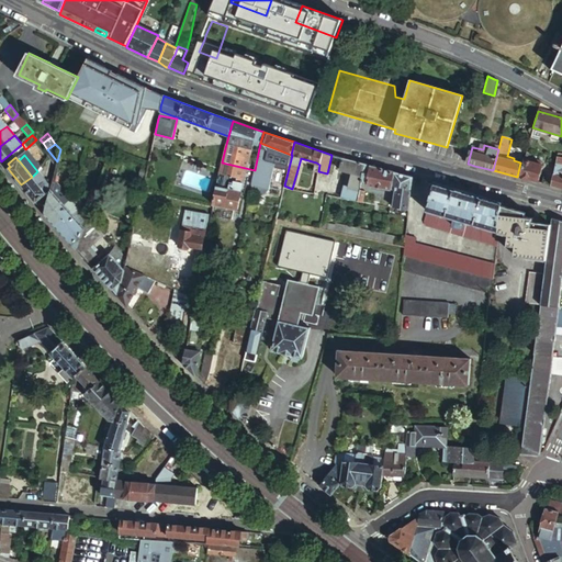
[(553,175),(551,186),(561,189),(561,188),(561,158),(557,157),(553,175)]
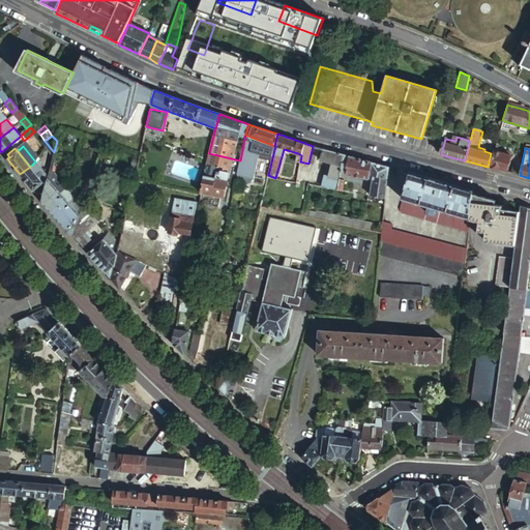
[(341,171),(345,154),(331,151),(323,149),(320,159),(332,164),(329,176),(324,175),(322,185),(336,188),(341,171)]
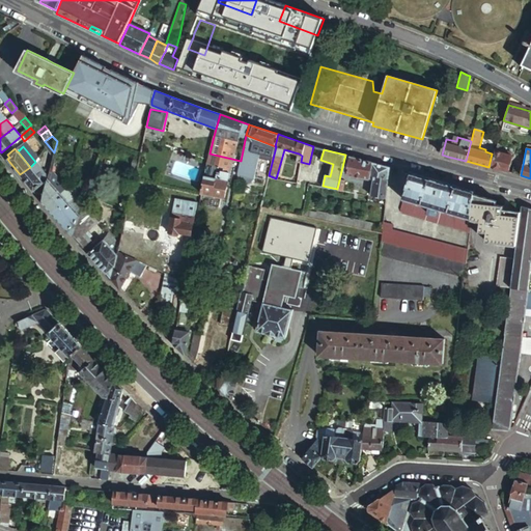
[(241,161),(238,171),(238,174),(246,176),(254,178),(259,154),(243,150),(241,161)]
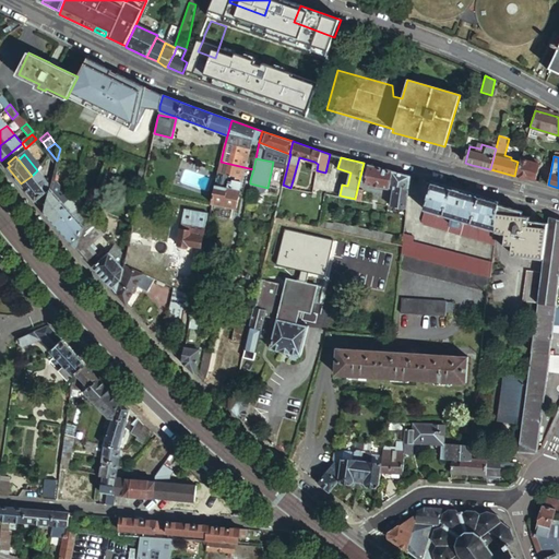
[(538,165),(521,161),(516,177),(524,178),(535,181),(539,165),(538,165)]
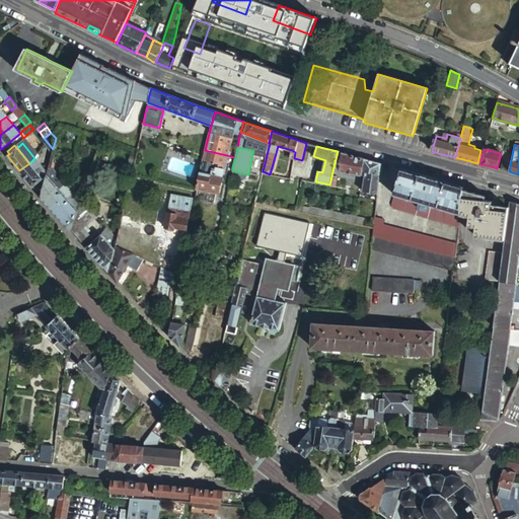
[(226,165),(232,167),(235,157),(205,150),(202,162),(200,172),(223,178),(226,165)]
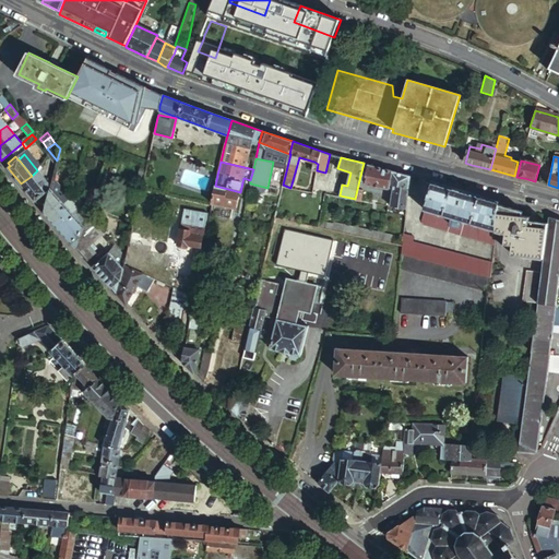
[(366,164),(364,163),(359,180),(365,181),(365,185),(394,190),(391,206),(395,207),(406,210),(411,176),(389,170),(366,164)]
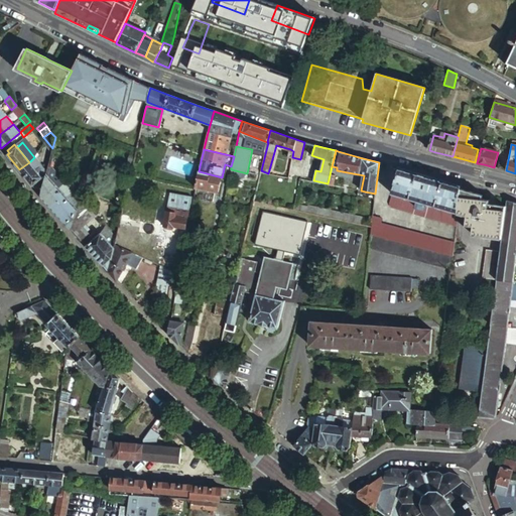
[(44,180),(46,171),(34,157),(29,162),(42,177),(44,180)]
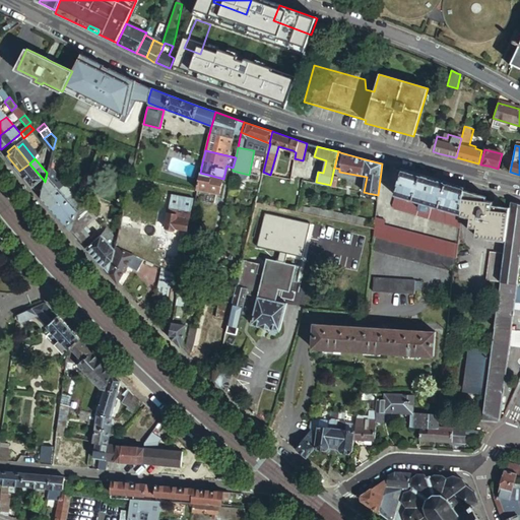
[(501,170),(510,172),(512,161),(503,158),(501,170)]
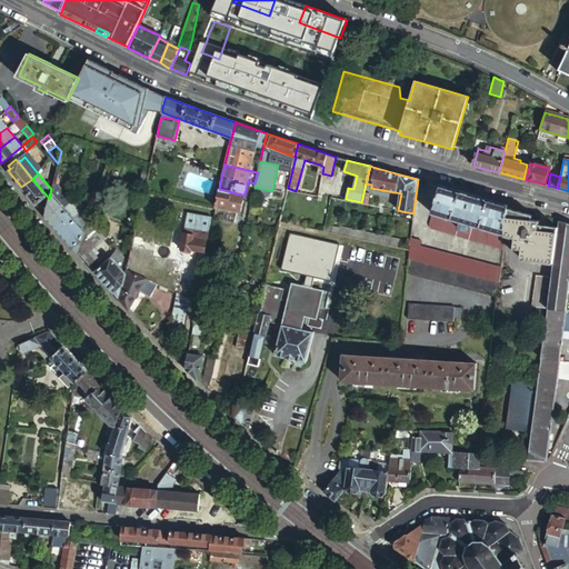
[(47,196),(32,179),(21,187),(31,199),(37,205),(47,196)]
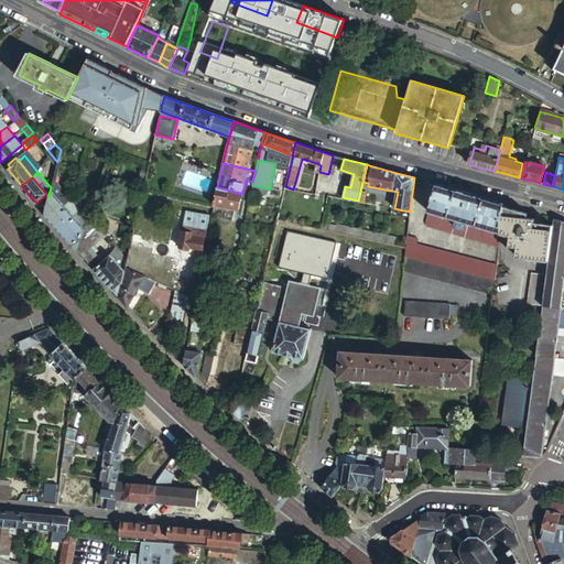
[(53,180),(51,187),(49,197),(44,213),(50,218),(54,224),(62,218),(56,212),(63,206),(54,195),(61,188),(53,180)]
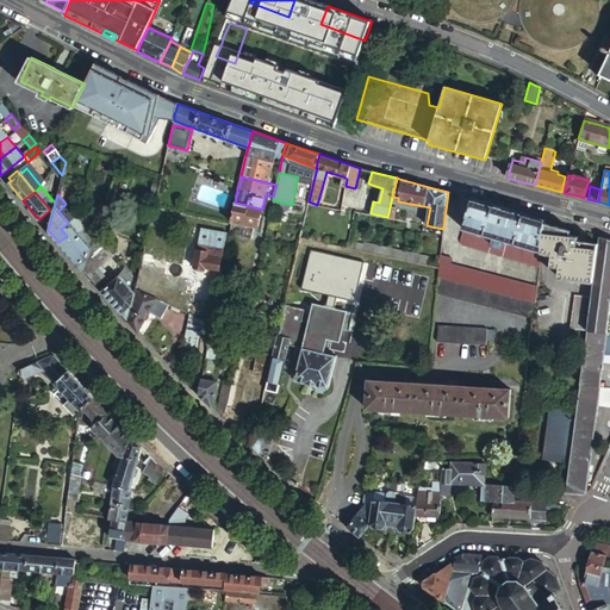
[(545,223),(546,221),(511,211),(472,199),(460,240),(464,246),(540,267),(541,257),(541,251),(545,223)]
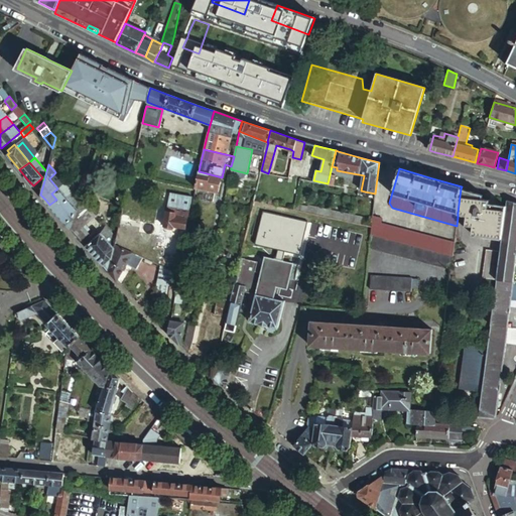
[(199,171),(196,187),(218,192),(222,177),(199,171)]
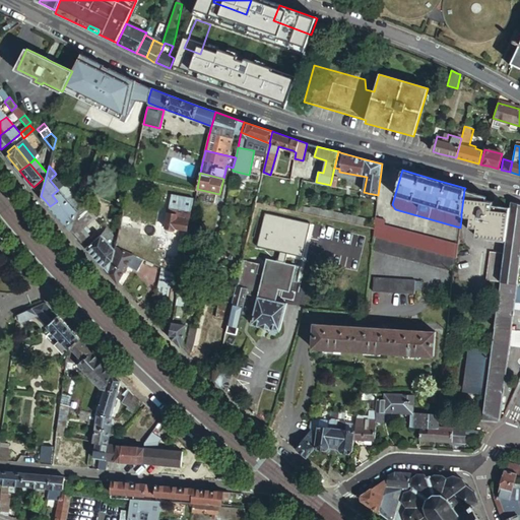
[(61,180),(56,174),(50,180),(58,190),(65,184),(61,180)]
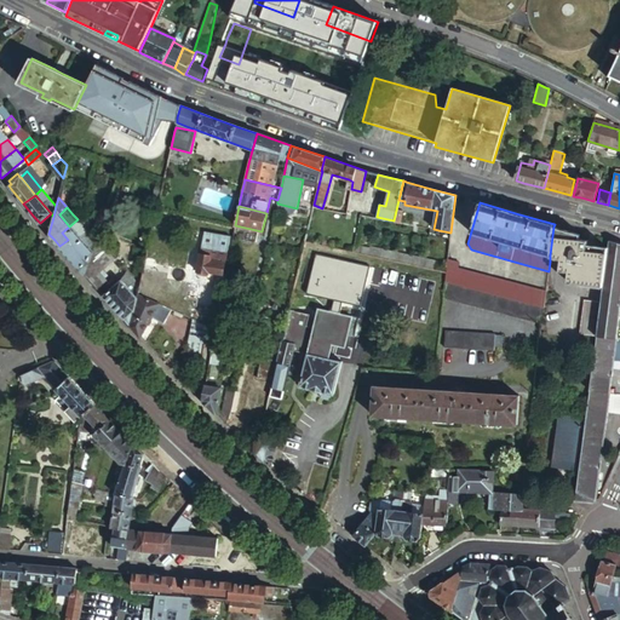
[(199,219),(158,210),(156,218),(196,227),(199,219)]
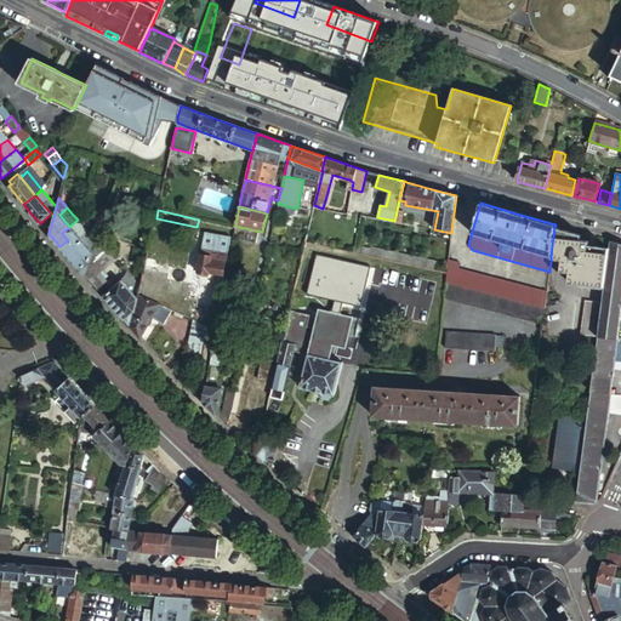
[(49,234),(53,217),(51,214),(40,223),(49,234)]
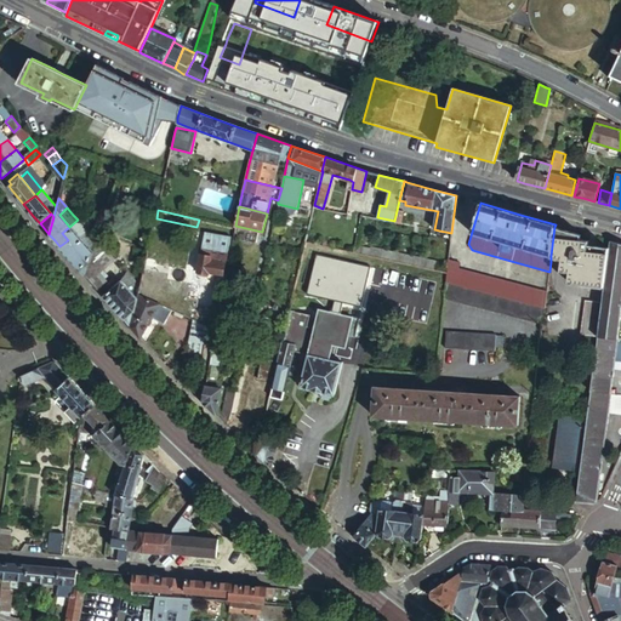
[(80,238),(89,231),(87,231),(83,226),(78,220),(69,227),(62,233),(68,240),(60,246),(69,257),(77,250),(73,245),(80,238)]
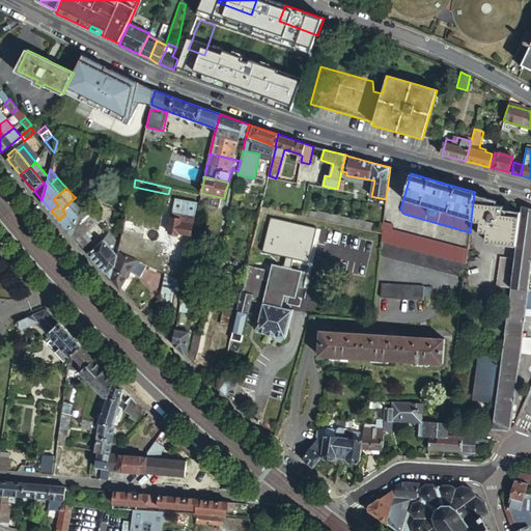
[(199,206),(201,194),(193,192),(191,205),(199,206)]
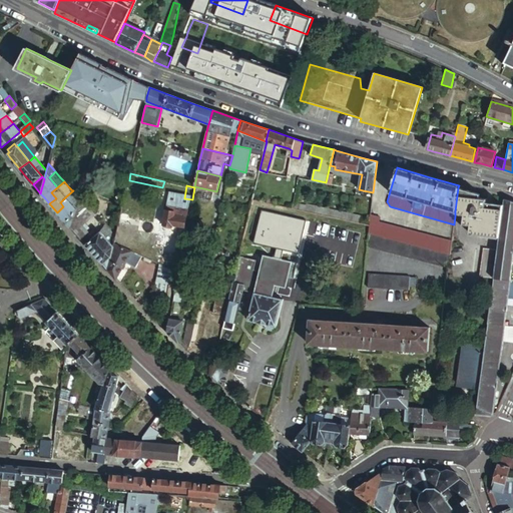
[(480,194),(458,187),(455,211),(464,214),(463,223),(470,224),(470,233),(499,236),(503,205),(486,202),(486,198),(480,197),(480,194)]
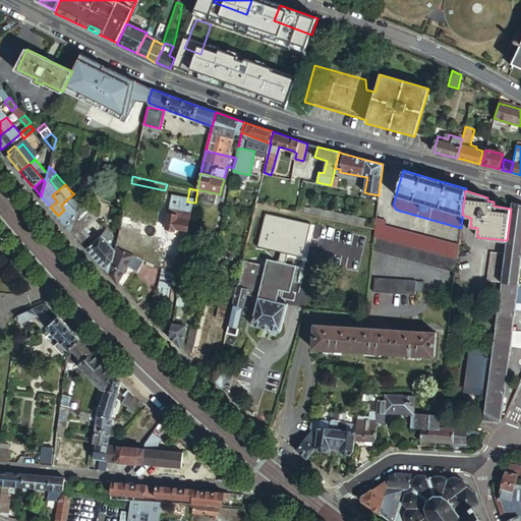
[(77,212),(81,201),(74,193),(67,199),(77,212)]
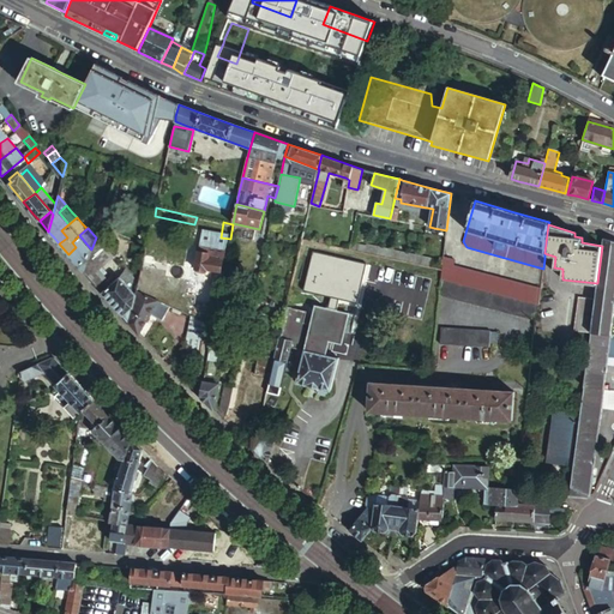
[(74,262),(84,272),(91,250),(79,235),(72,242),(76,247),(68,254),(74,262)]
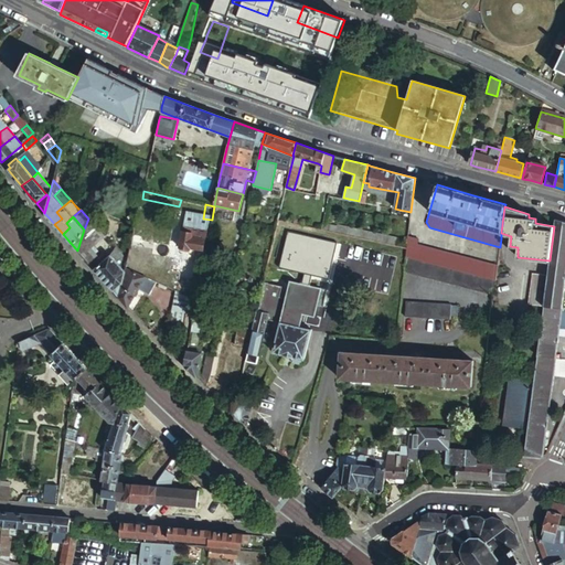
[(209,236),(212,220),(203,219),(200,217),(200,219),(199,227),(192,226),(184,224),(180,247),(182,247),(181,249),(189,252),(189,249),(191,249),(191,247),(203,251),(205,235),(209,236)]
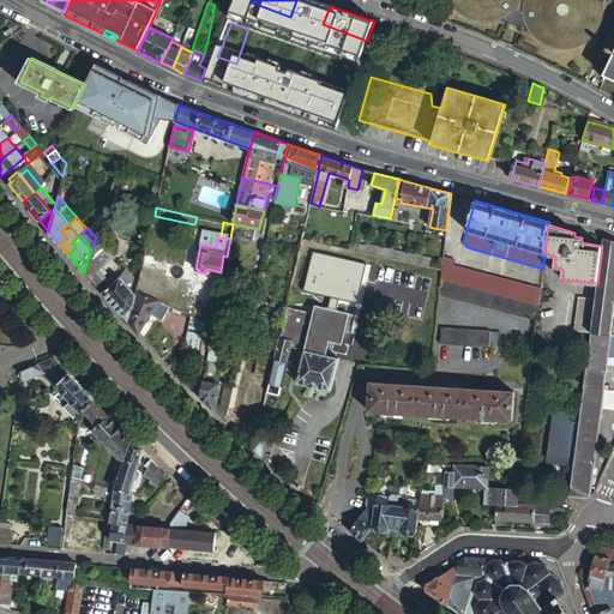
[(84,272),(96,286),(104,277),(97,269),(113,257),(96,238),(91,250),(84,272)]
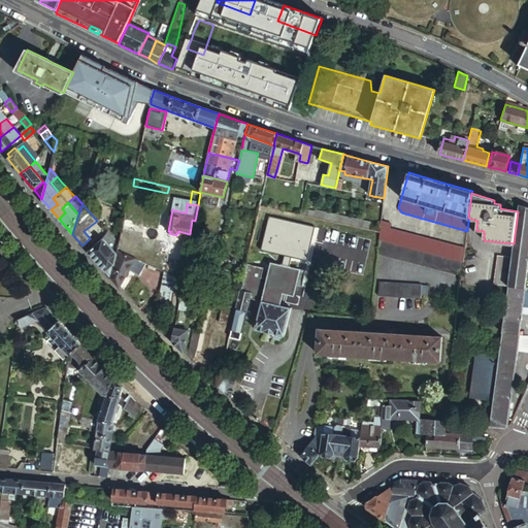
[(527,335),(519,334),(521,315),(527,316),(527,288),(525,288),(527,262),(527,206),(527,207),(519,204),(518,211),(514,243),(512,258),(510,267),(508,286),(501,342),(499,356),(493,401),(490,426),(505,428),(507,426),(516,360),(517,351),(527,352),(527,335)]
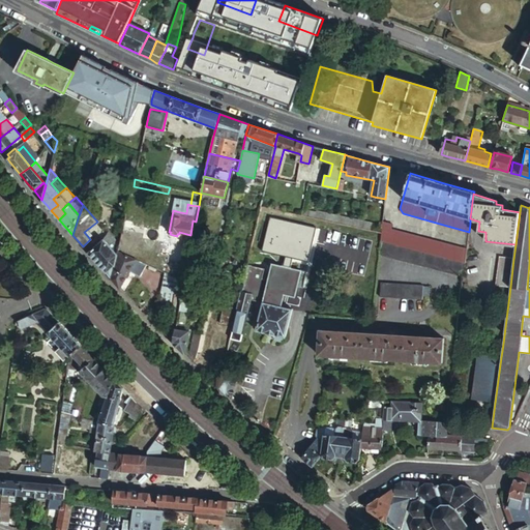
[(285,211),(261,206),(259,214),(283,219),(285,211)]
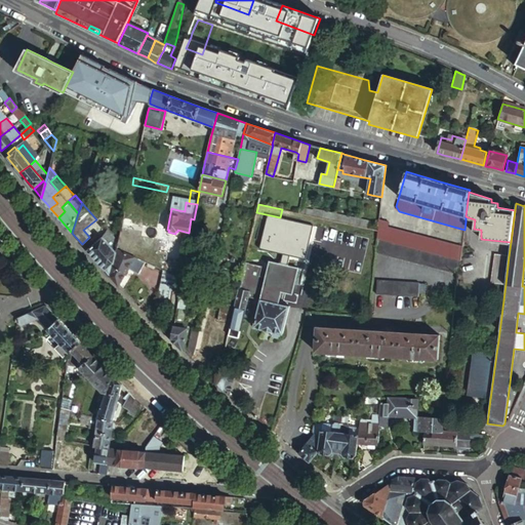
[(291,220),(293,212),(282,209),(280,217),(291,220)]
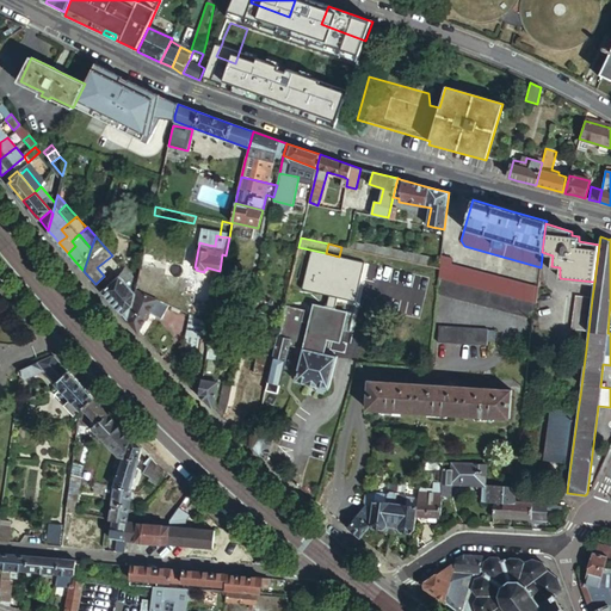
[(442,255),(440,269),(439,278),(536,302),(538,288),(451,264),(452,259),(442,255)]
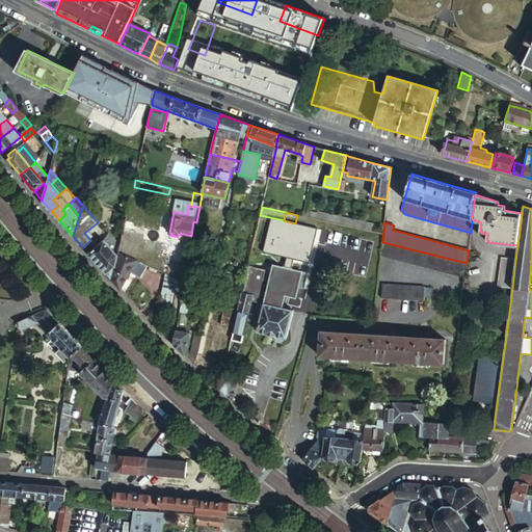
[(106,272),(112,280),(117,258),(118,251),(120,248),(120,246),(108,234),(104,240),(103,241),(89,254),(106,272)]
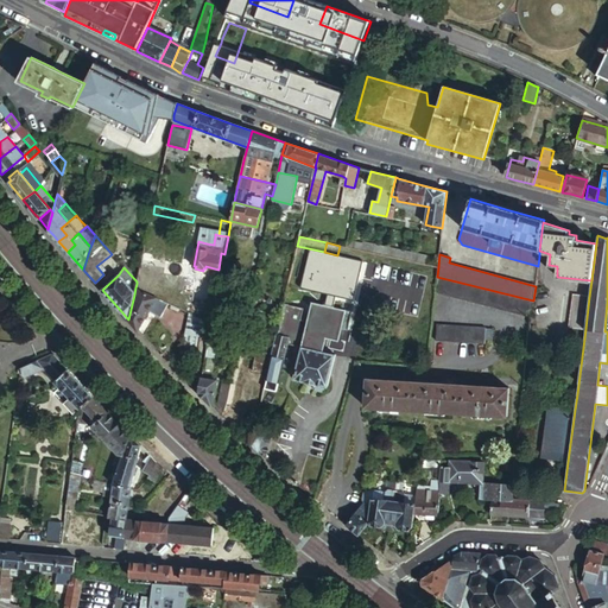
[(139,273),(137,282),(137,284),(158,293),(162,284),(139,273)]
